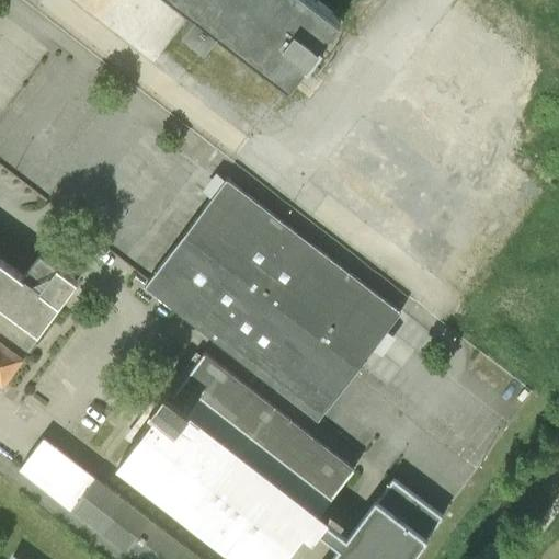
[(342,24),(310,0),(174,0),(196,16),(184,33),(194,41),(204,49),(217,33),(292,89),(342,24)]
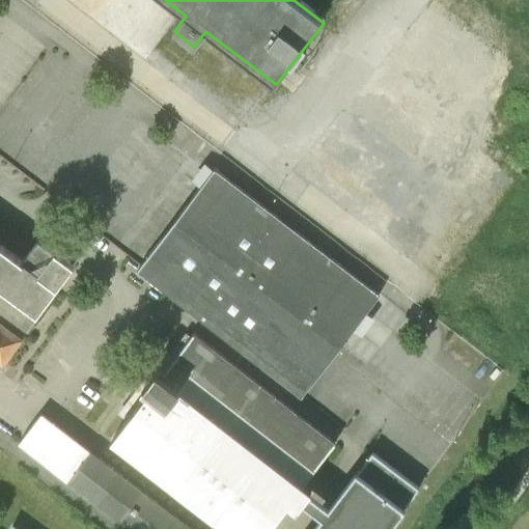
[(140,268),(136,274),(300,398),(379,296),(214,171),(140,268)]
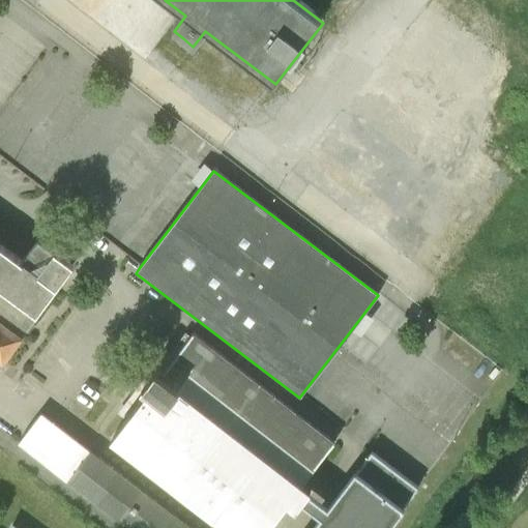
[(0,355),(4,358),(62,281),(72,266),(38,241),(21,264),(0,248),(0,355)]
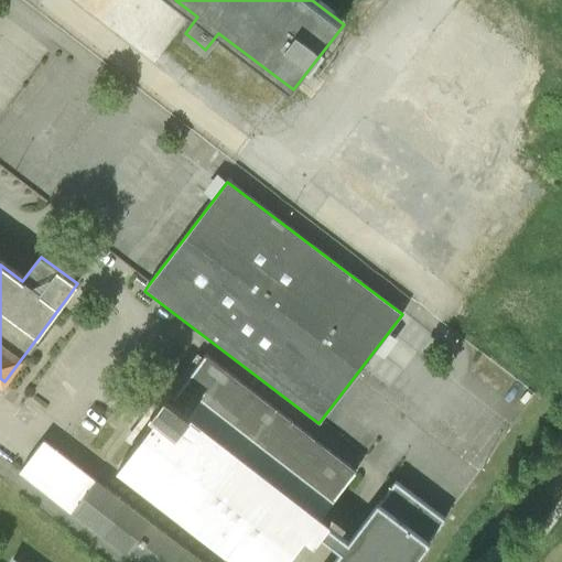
[(353,469),(198,352),(155,407),(146,420),(154,427),(116,476),(226,561),(290,561),(304,543),(313,550),(321,540),(327,532),(313,520),(353,469)]
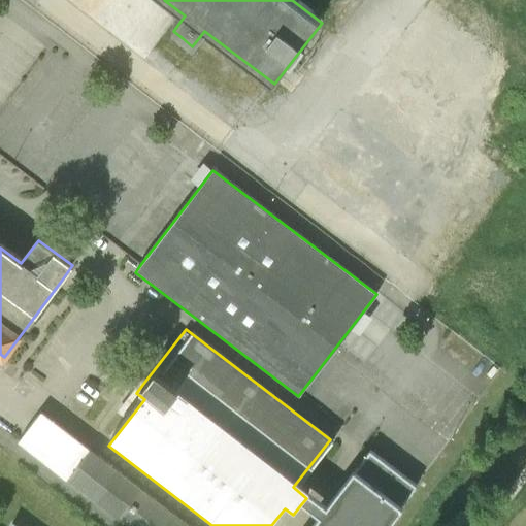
[(181,525),(39,416),(18,444),(125,525),(181,525)]
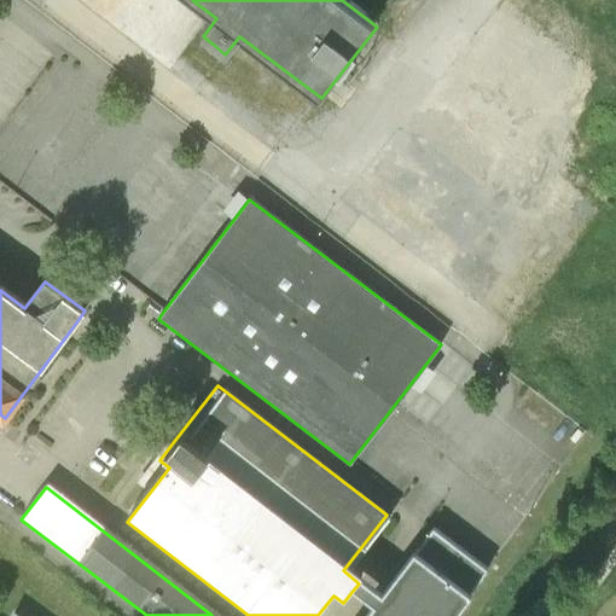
[(376,610),(371,615),(468,615),(495,580),(434,532),(381,600),(368,591),(359,583),(352,592),(361,599),(376,610)]
